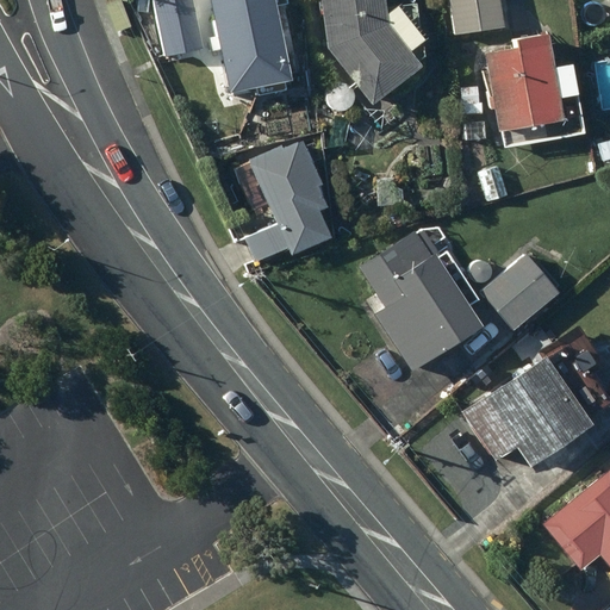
[(282,78),(286,76),(271,0),(209,0),(226,88),(253,83),(254,93),(285,87),(282,78)]
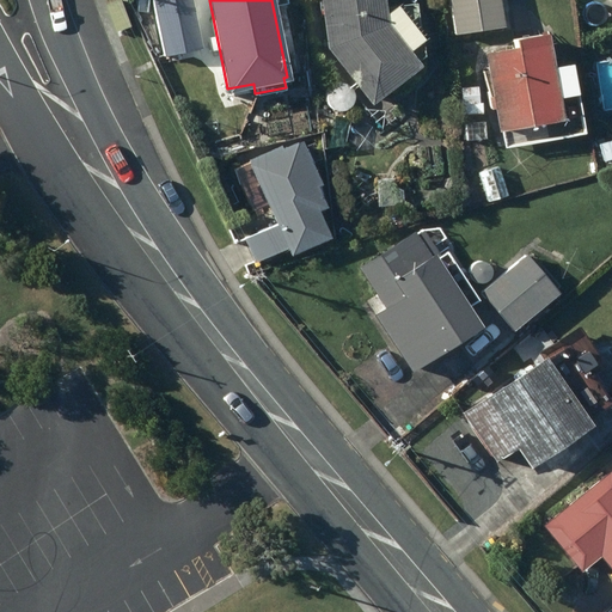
[(408,50),(423,38),(396,4),(384,13),(381,0),(320,0),(326,47),(369,102),(418,65),(408,50)]
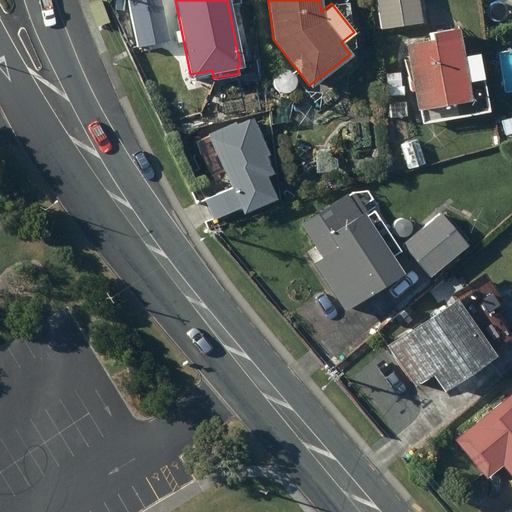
[(417,0),(375,0),(380,27),(420,22),(417,0)]
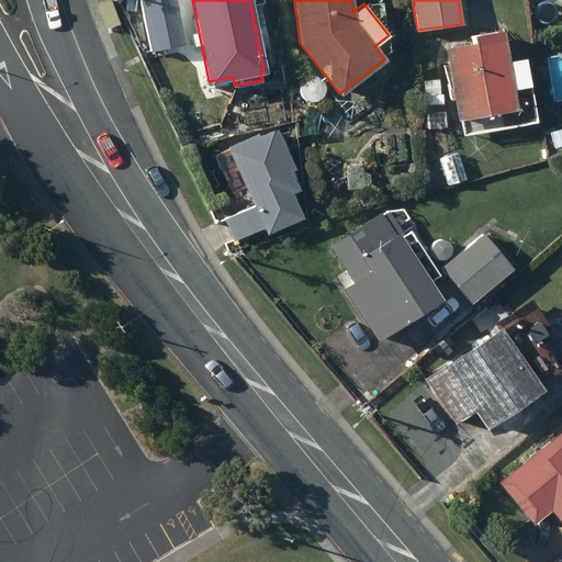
[(444,45),(458,119),(515,108),(512,89),(530,86),(525,57),(507,60),(501,29),(471,34),(472,40),(444,45)]
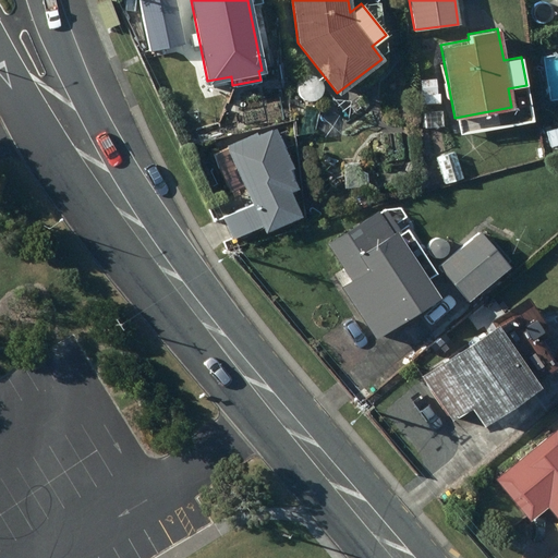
[(435,80),(419,80),(419,104),(440,102),(439,94),(435,94),(435,80)]
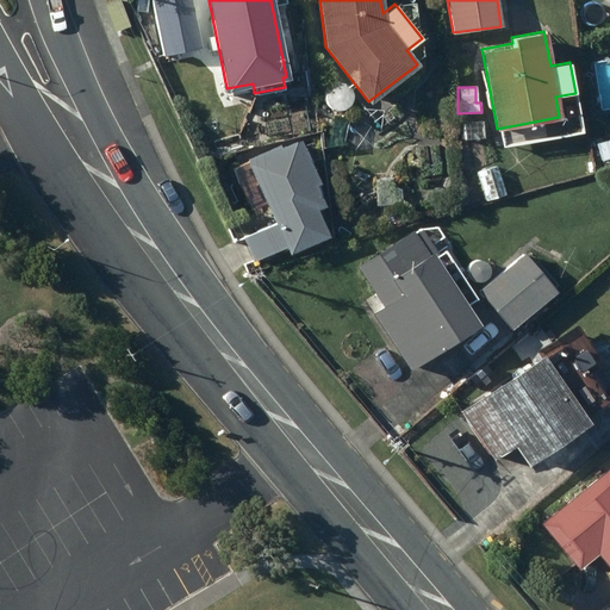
[(483,120),(462,122),(464,138),(484,137),(483,120)]
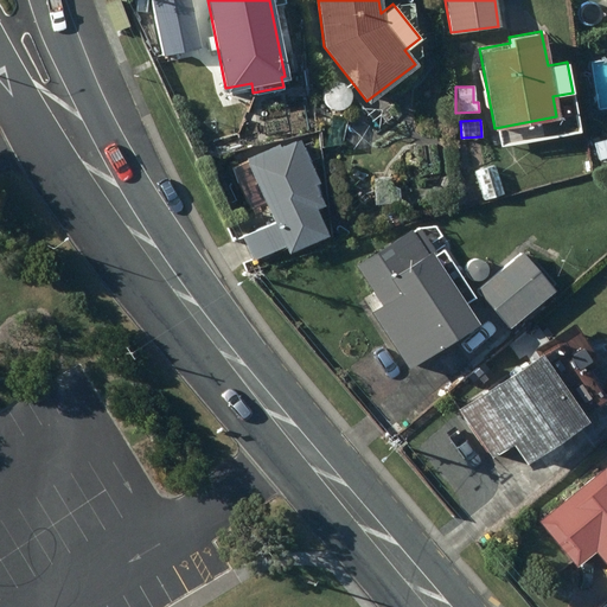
[(276,145),(246,158),(274,224),(243,237),(251,259),(285,244),(288,253),(326,236),(314,208),(321,205),(313,185),(318,183),(299,139),(278,148),(276,145)]
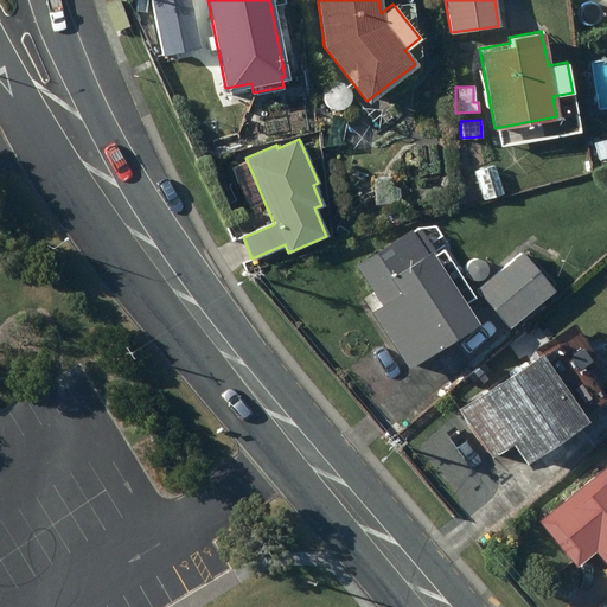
[(606,139),(594,144),(599,159),(606,155),(606,139)]
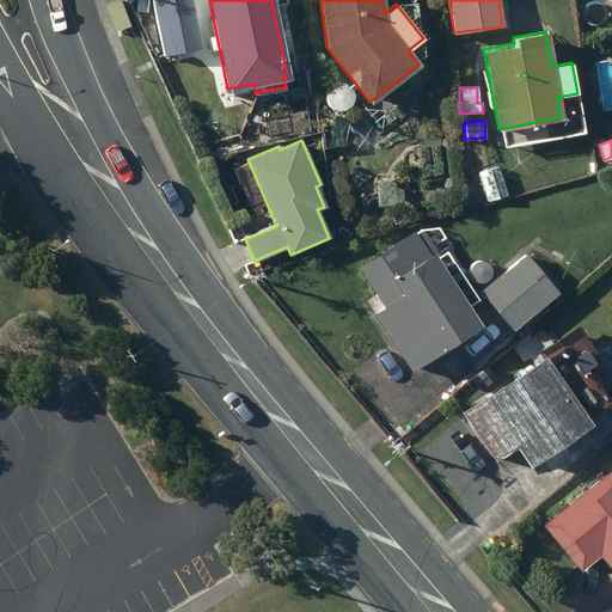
[(479,172),(485,201),(506,196),(500,167),(479,172)]
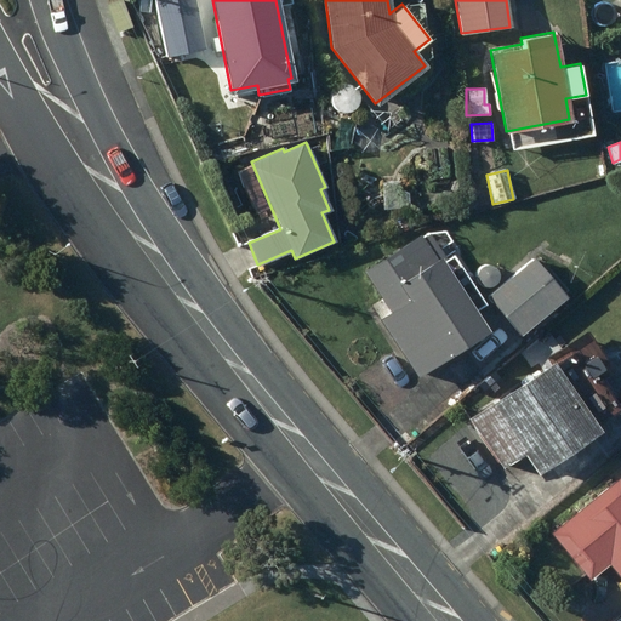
[(262,231),(267,232),(272,231),(273,226),(272,222),(267,220),(262,222),(261,226),(262,231)]
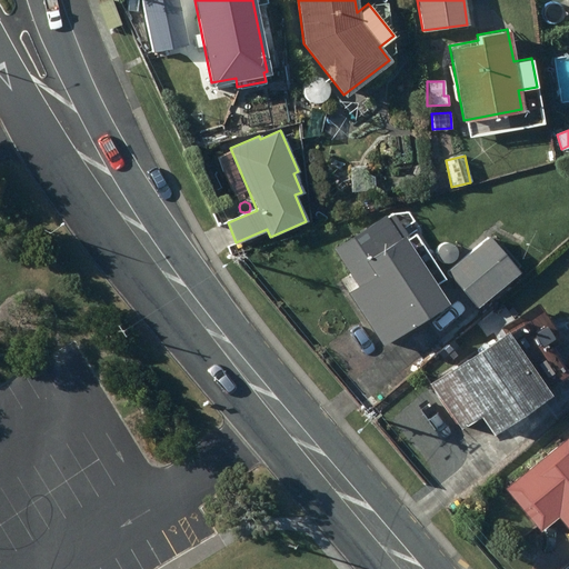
[(333,247),(358,287),(348,292),(380,345),(447,305),(406,238),(408,237),(393,212),(387,217),(386,215),(333,247)]
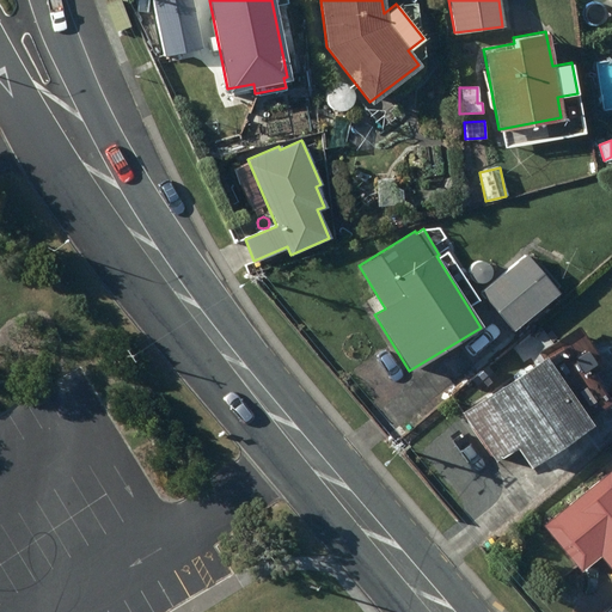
[(524,255),(481,291),(513,330),(557,294),(524,255)]
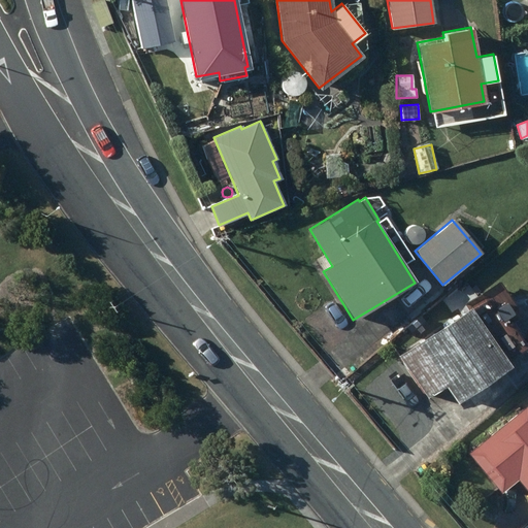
[(447,291),(461,308),(475,296),(461,279),(447,291)]
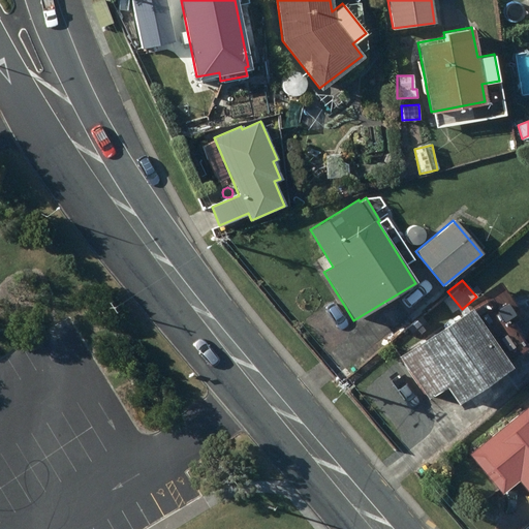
[(511,368),(495,341),(501,337),(479,304),(400,356),(427,399),(445,386),(457,404),(511,368)]
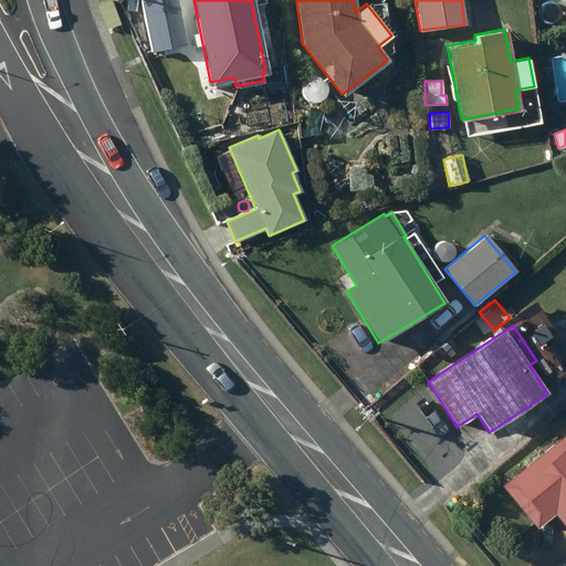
[(565,422),(565,423),(565,431),(500,483),(535,527),(554,512),(565,526),(565,422)]
